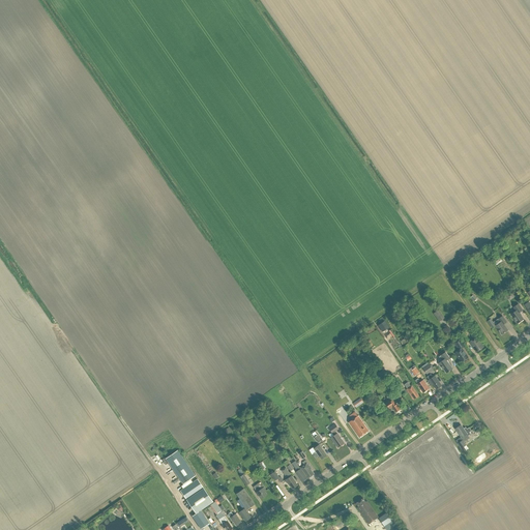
[(513,306),(516,311),(510,314),(517,323),(524,319),(519,313),(523,310),(518,303),(513,306)]
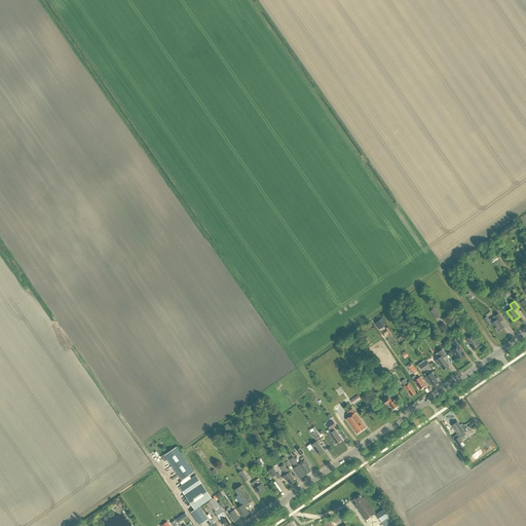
[(430,310),(436,318),(441,315),(436,307),(430,310)]
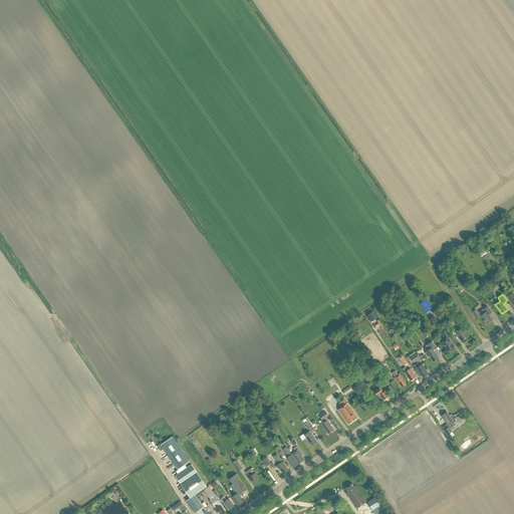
[(483,308),(485,312),(480,315),(486,324),(492,319),(488,314),(491,311),(487,306),(483,308)]
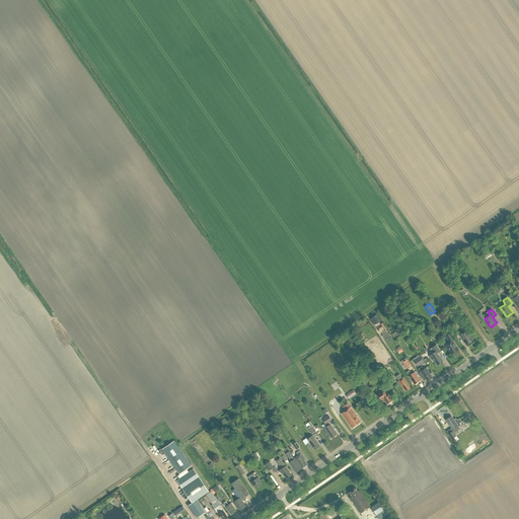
[(381,320),(377,314),(370,318),(374,325),(381,320)]
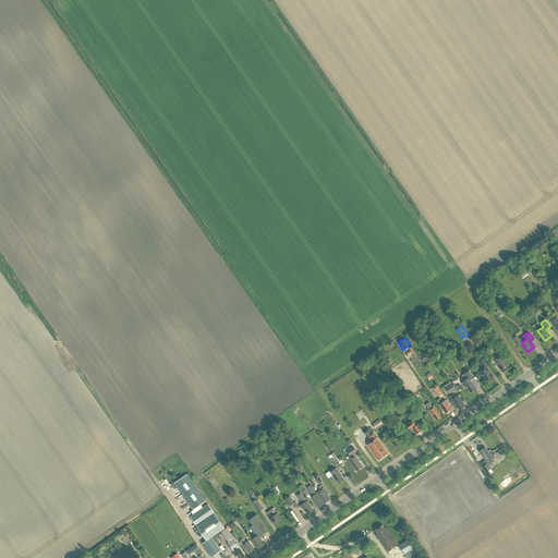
[(410,347),(403,351),(408,358),(414,354),(410,347)]
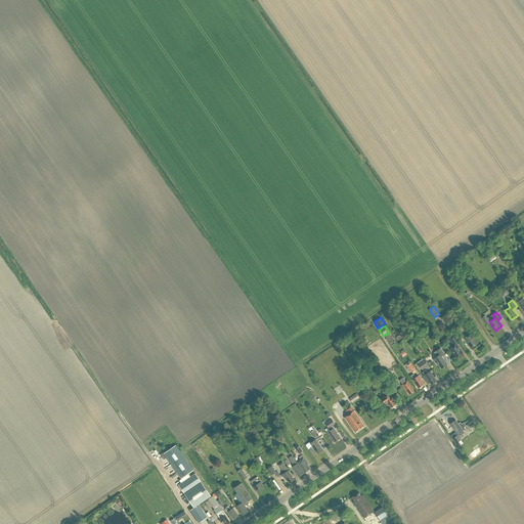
[(454,331),(460,338),(463,335),(459,329),(454,331)]
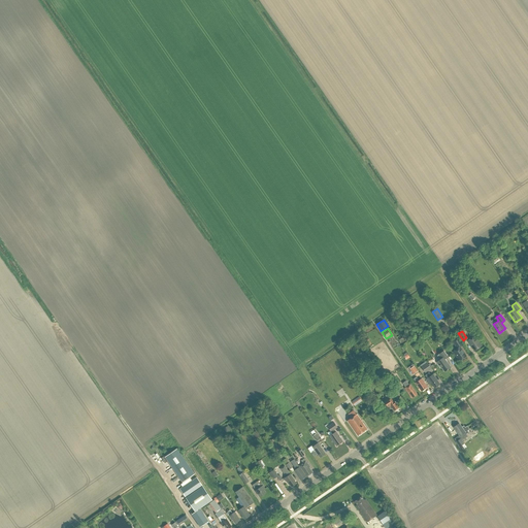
[(467,340),(474,350),(482,345),(474,335),(467,340)]
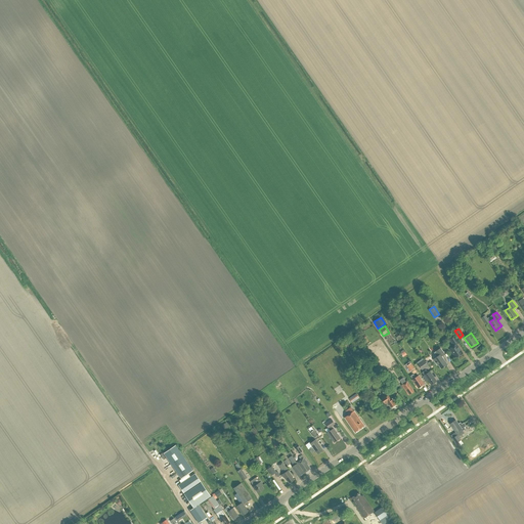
[(449,348),(456,358),(463,353),(456,344),(449,348)]
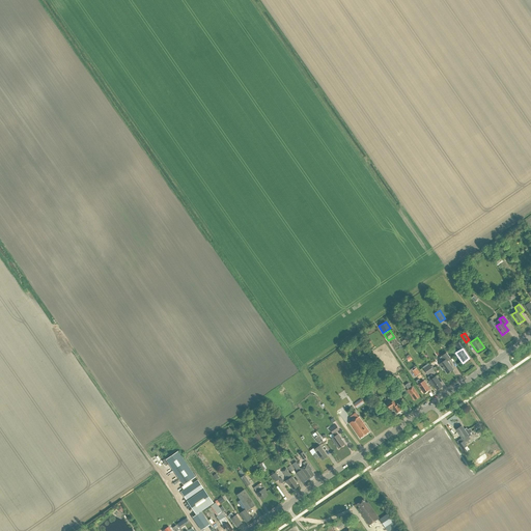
[(446,353),(442,356),(442,357),(440,358),(443,362),(439,364),(443,370),(444,369),(447,373),(453,369),(447,361),(450,359),(446,353)]
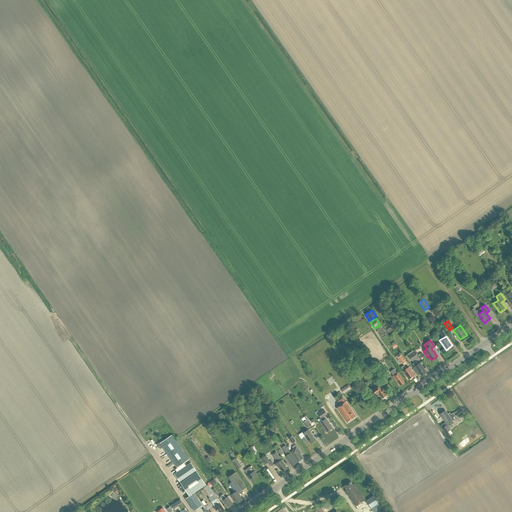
[(414,351),(408,355),(412,360),(417,356),(414,351)]
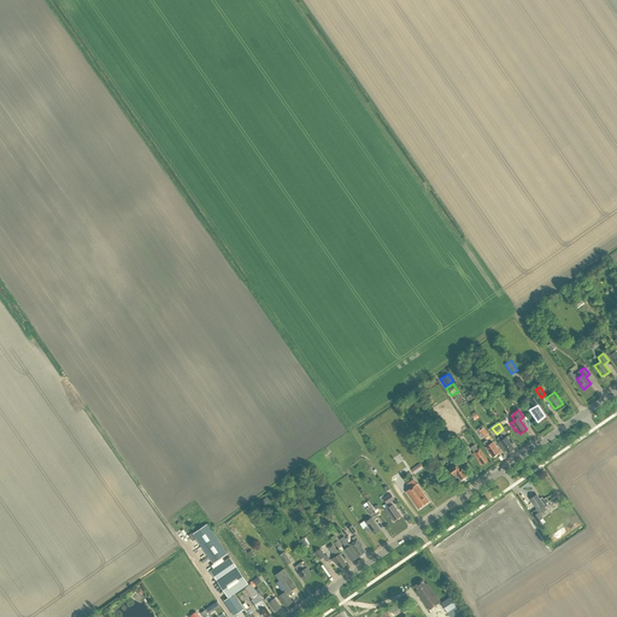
[(483,425),(477,429),(482,435),(487,432),(483,425)]
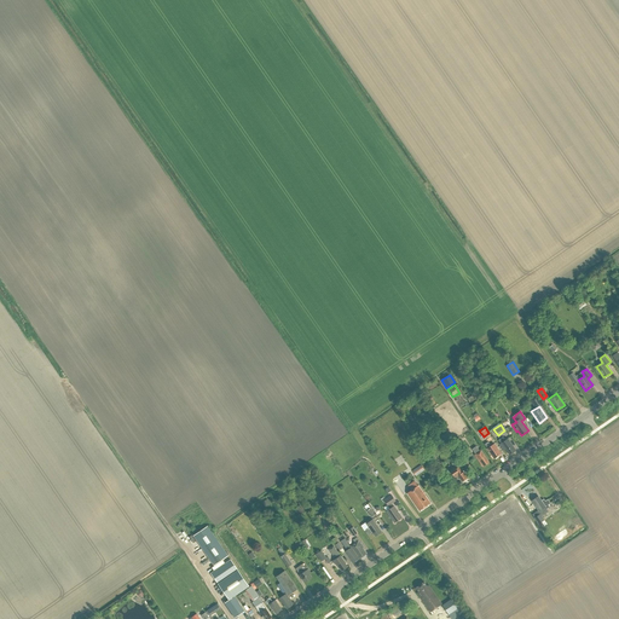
[(515,450),(508,438),(505,440),(503,437),(498,439),(501,443),(499,444),(503,450),(505,449),(509,455),(515,450)]
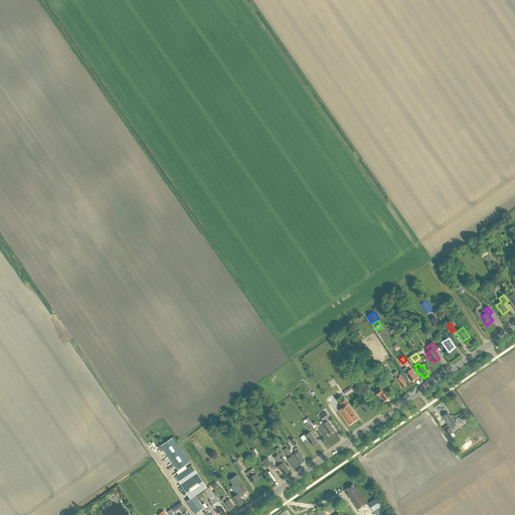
[(389,373),(384,366),(378,370),(383,377),(389,373)]
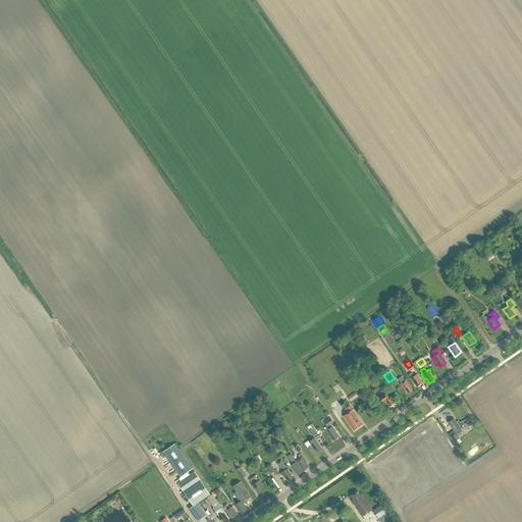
[(409,378),(416,387),(422,382),(416,374),(413,376),(411,374),(408,376),(410,378),(409,378)]
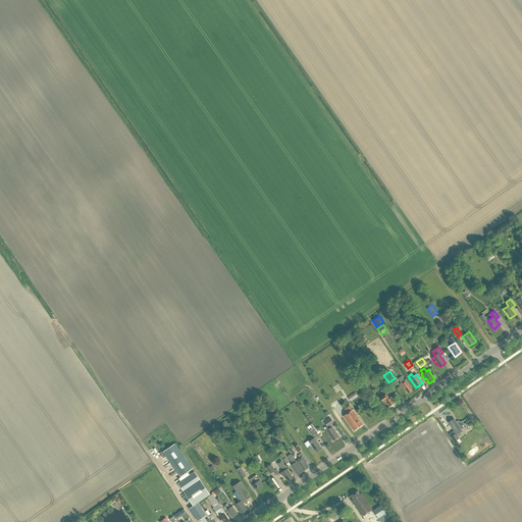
[(406,379),(405,380),(402,376),(399,378),(401,382),(403,385),(402,385),(407,394),(412,389),(406,379)]
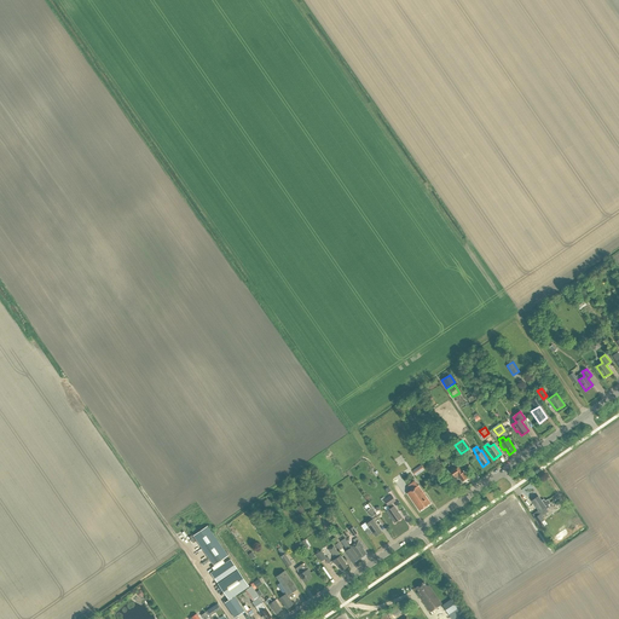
[(447,451),(453,461),(458,457),(452,449),(447,451)]
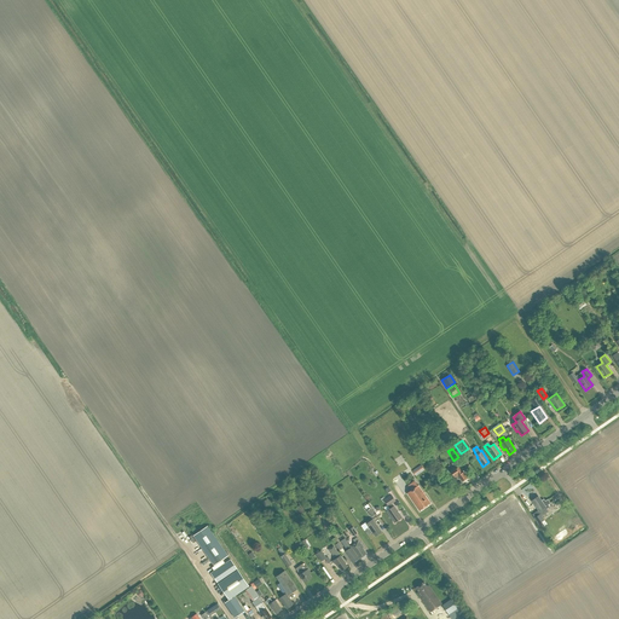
[(466,479),(467,478),(467,476),(460,467),(456,461),(452,463),(455,467),(451,470),(452,473),(453,474),(456,476),(458,475),(462,481),(463,480),(464,480),(466,479)]
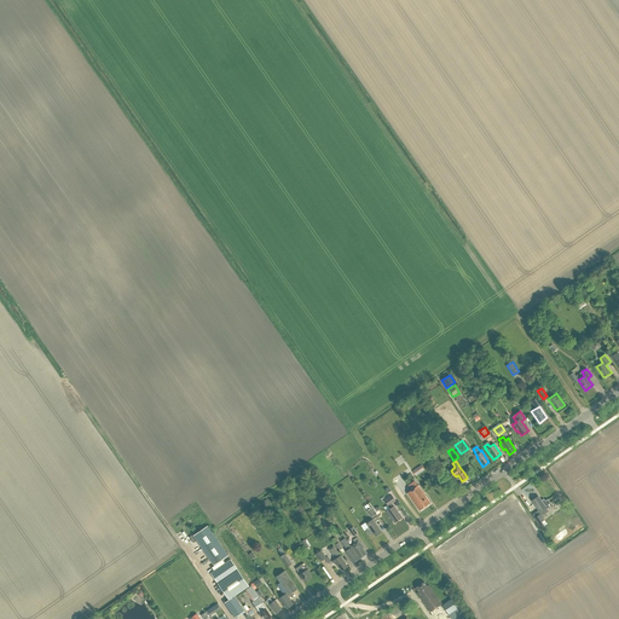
[(412,470),(416,475),(424,469),(421,464),(412,470)]
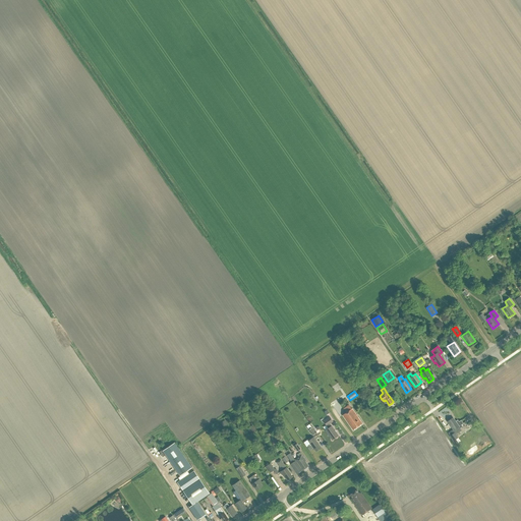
[(342,415),(353,430),(362,423),(352,408),(342,415)]
